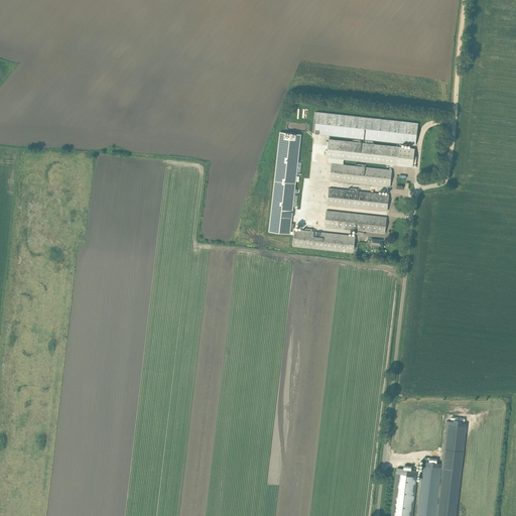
[(317,112),(314,133),(327,135),(345,137),(411,144),(415,145),(418,123),(317,112)]
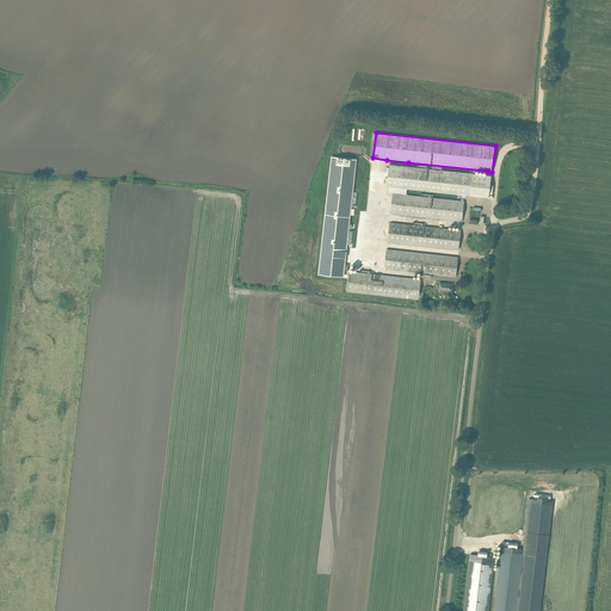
[(319,275),(343,277),(344,271),(347,271),(349,265),(346,265),(344,265),(356,159),(332,156),(323,234),(320,272),(319,275)]
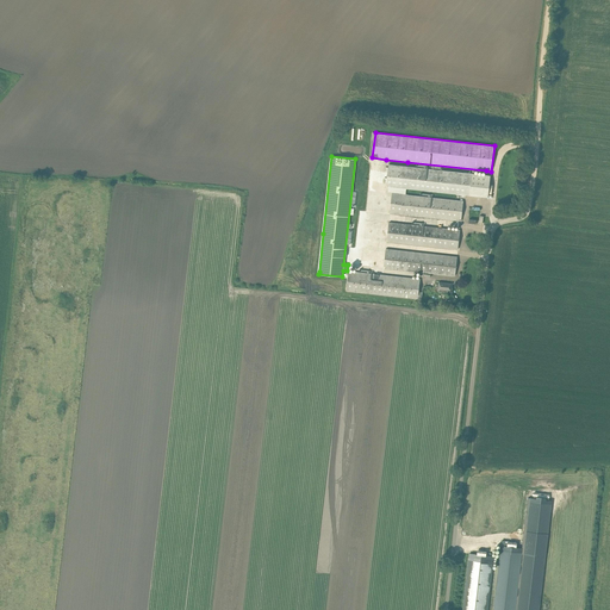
[(386,186),(467,195),(487,197),(487,199),(491,200),(492,195),(489,195),(490,176),(388,166),(386,186)]
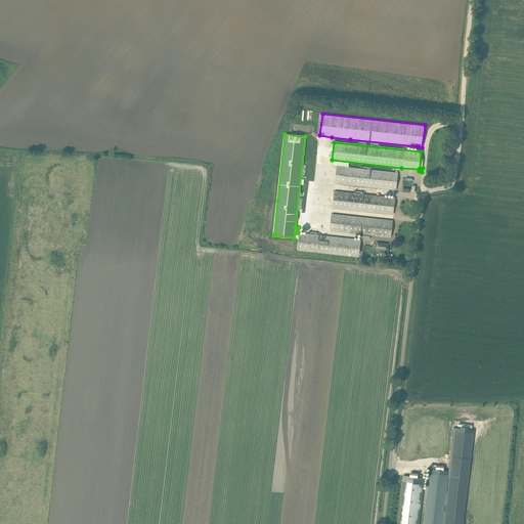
[(335,183),(391,189),(396,189),(398,173),(337,166),(335,183)]
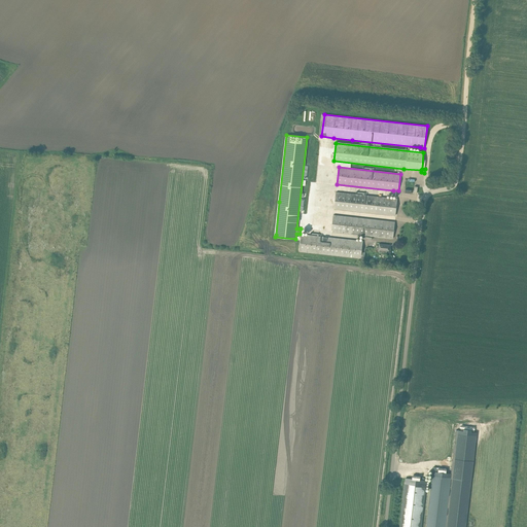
[(397,199),(392,199),(336,192),(335,209),(395,215),(397,199)]
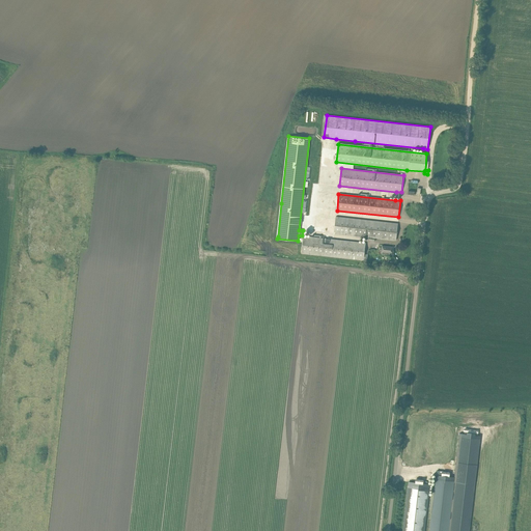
[(334,233),(391,240),(396,240),(398,224),(336,217),(334,233)]
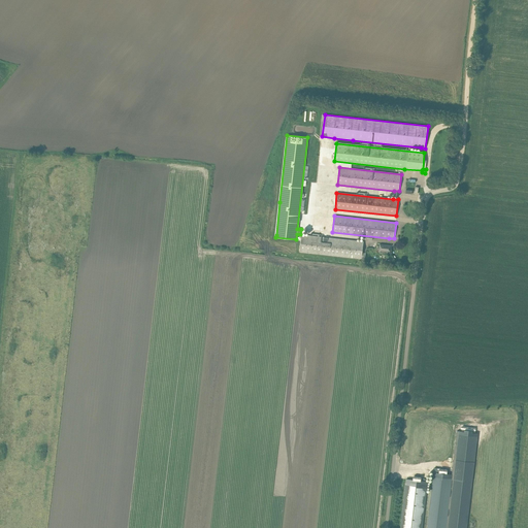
[(300,252),(365,259),(366,253),(362,253),(363,241),(302,235),(300,252)]
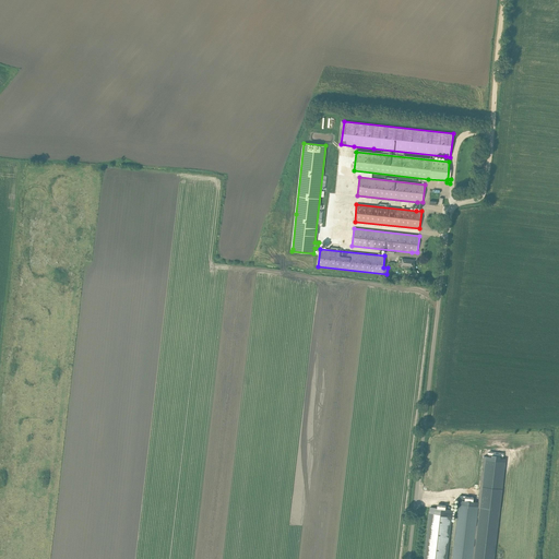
[(411,269),(411,265),(413,266),(414,260),(403,259),(402,261),(399,260),(399,263),(402,263),(402,265),(402,268),(411,269)]
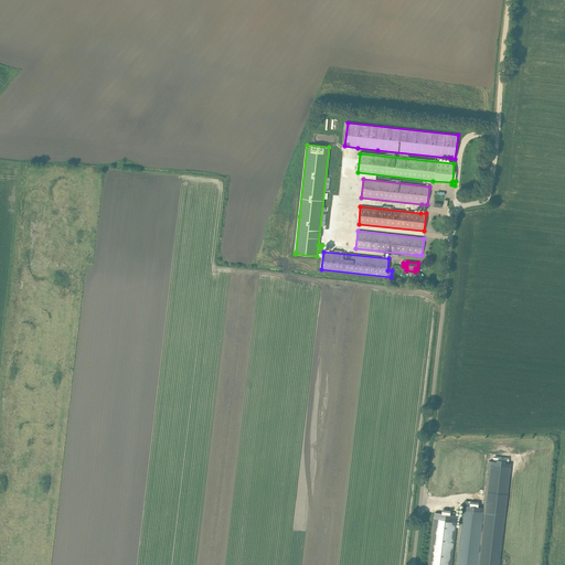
[(465,501),(457,564),(499,564),(511,464),(509,464),(509,458),(494,457),(493,461),(489,461),(483,508),(470,505),(470,501),(465,501)]
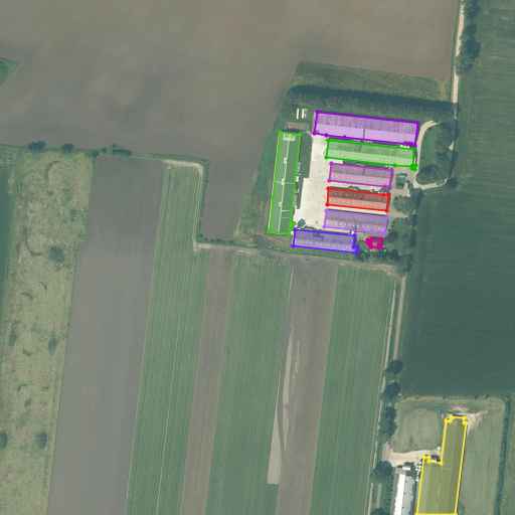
[(411,514),(416,470),(396,468),(390,514),(411,514)]
